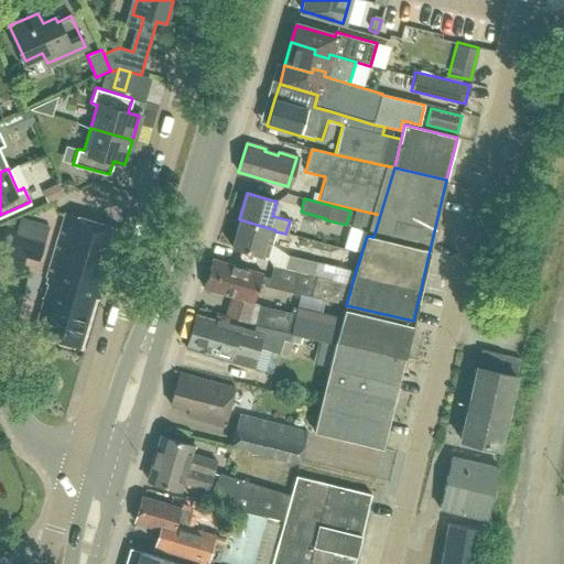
[(102,293),(121,230),(65,214),(46,277),(51,278),(33,333),(78,346),(95,291),(102,293)]
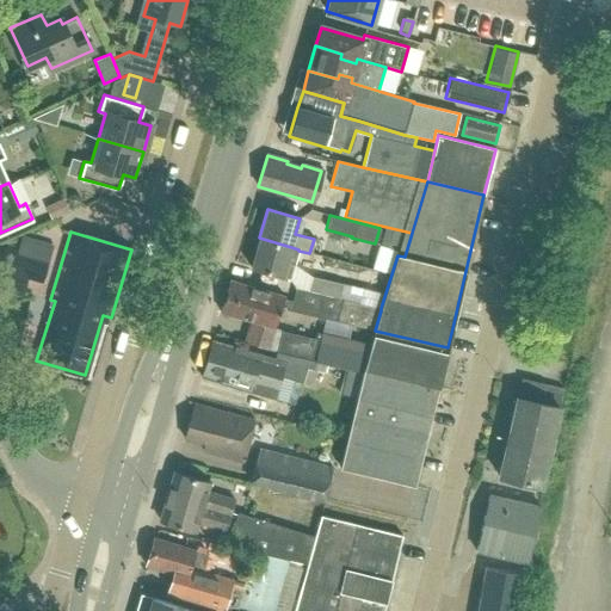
[(289,278),(298,251),(298,250),(291,247),(259,238),(250,267),(282,277),(283,276),(289,278)]
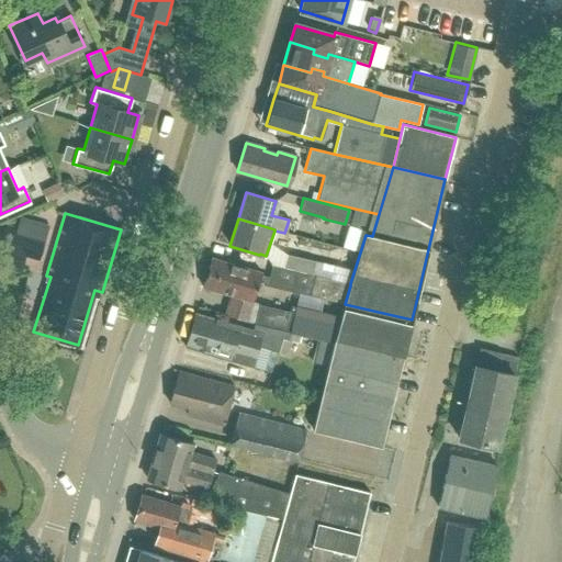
[(0,248),(37,260),(46,236),(6,224),(0,239),(0,248)]
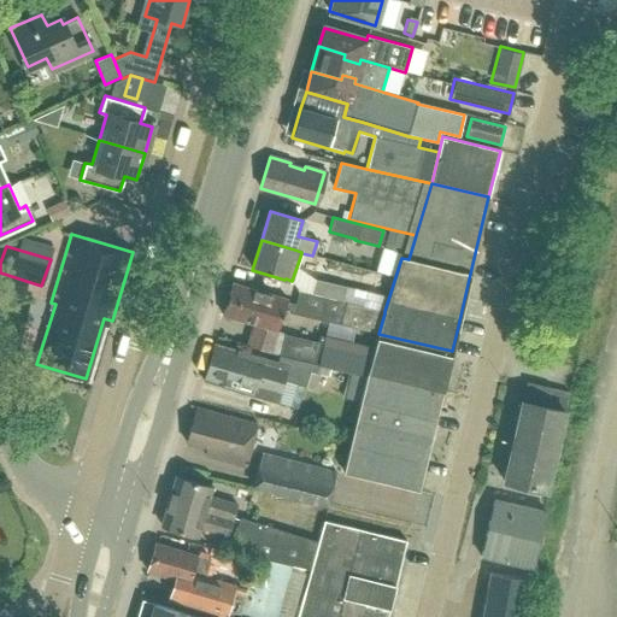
[(310,293),(360,305),(364,291),(313,278),(310,293)]
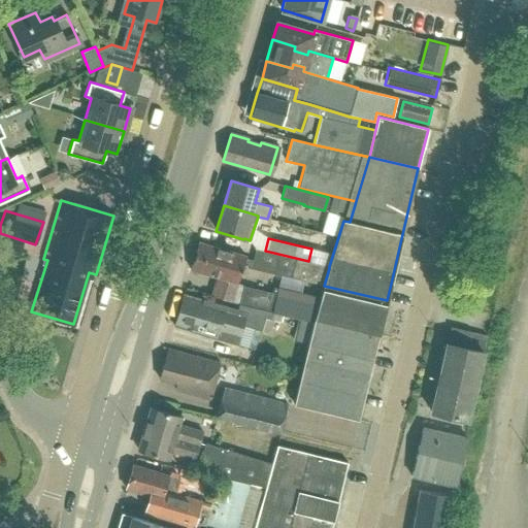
[(314,322),(314,320),(315,318),(321,296),(276,287),(276,288),(272,287),(270,292),(242,286),(237,284),(242,267),(289,277),(324,286),(329,268),(329,266),(308,262),(308,261),(265,251),(254,249),(252,260),(244,258),(245,257),(198,242),(190,269),(217,277),(210,296),(231,302),(237,304),(238,303),(281,314),(314,322)]
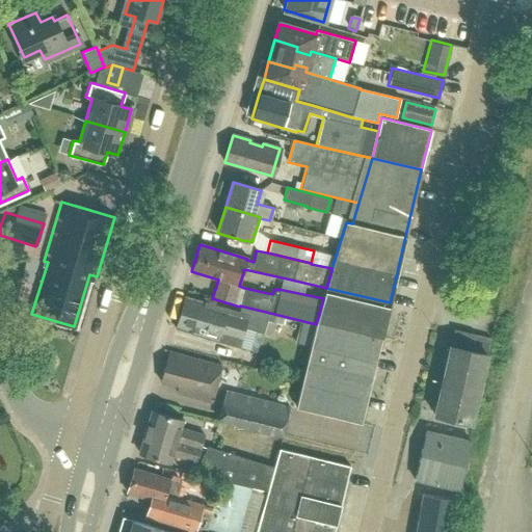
[(326,288),(323,298),(317,320),(382,336),(390,302),(326,288)]
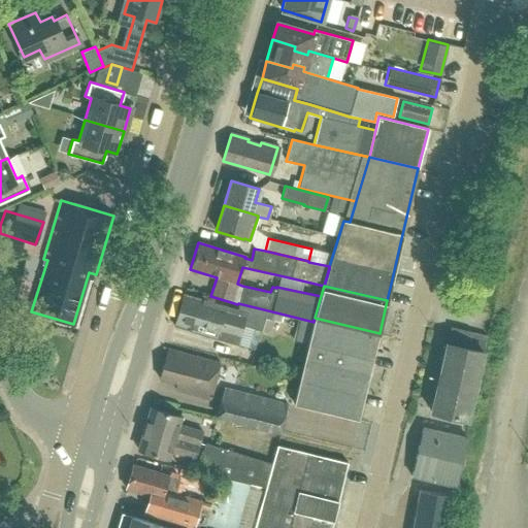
[(238,303),(237,304),(236,308),(202,299),(202,301),(183,295),(174,326),(216,337),(246,348),(253,328),(260,330),(269,332),(272,320),(277,322),(281,314),(238,303)]
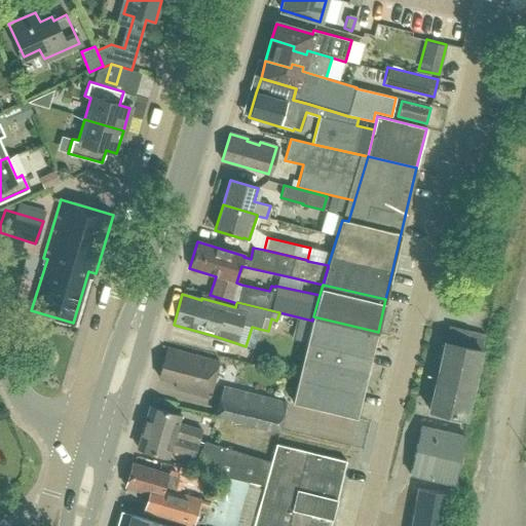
[(377,334),(378,332),(313,316),(312,318),(312,321),(302,360),(366,376),(376,334),(377,334)]
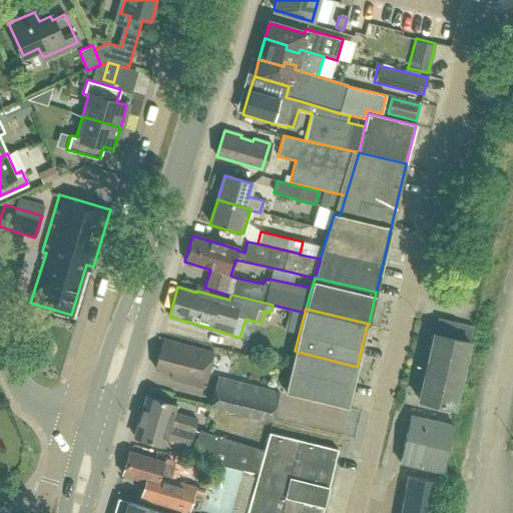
[(469,342),(472,327),(438,319),(435,335),(434,334),(419,400),(454,408),(469,342)]
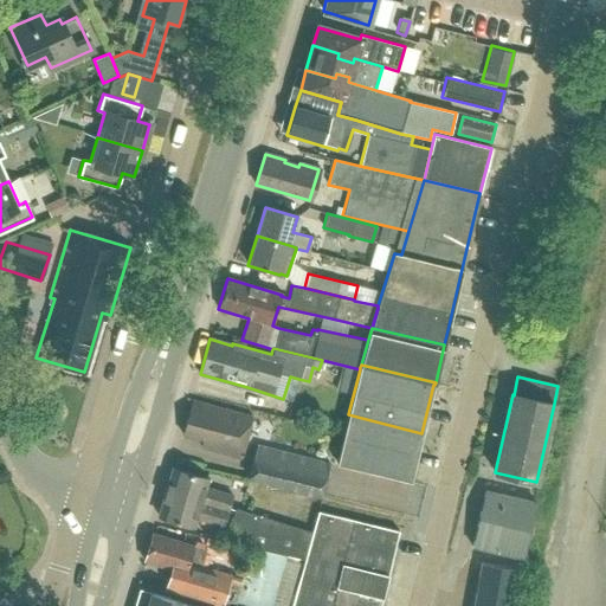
[(242,457),(252,417),(192,400),(182,433),(204,439),(201,446),(242,457)]
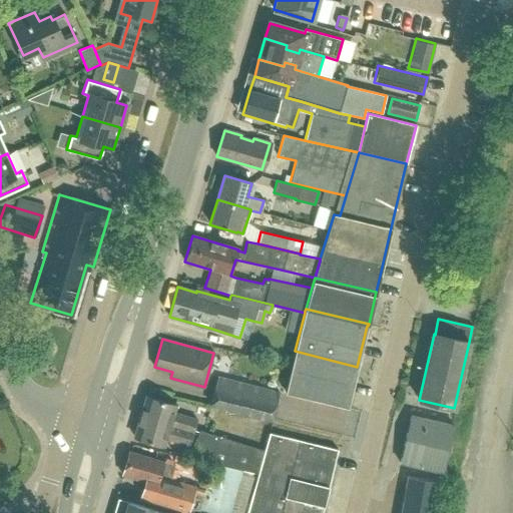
[(347,407),(357,367),(295,351),(285,392),(347,407)]
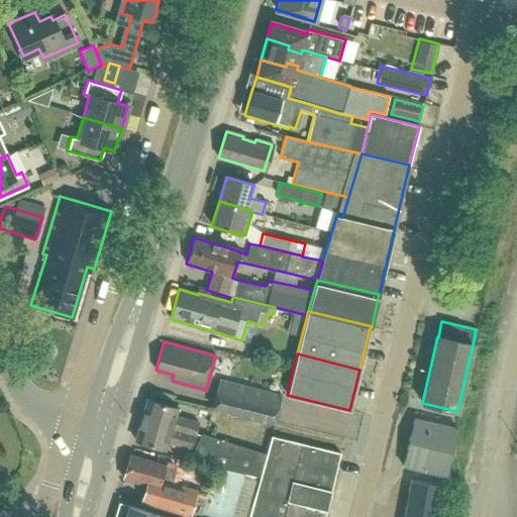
[(273,422),(281,395),(219,379),(212,406),(273,422)]
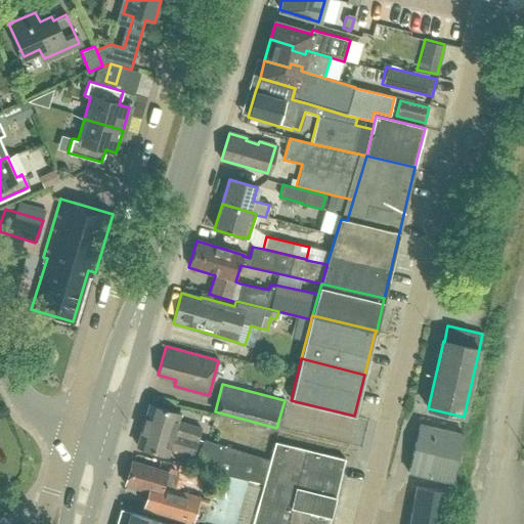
[(142,426),(197,441),(201,429),(177,422),(180,415),(148,405),(142,426)]
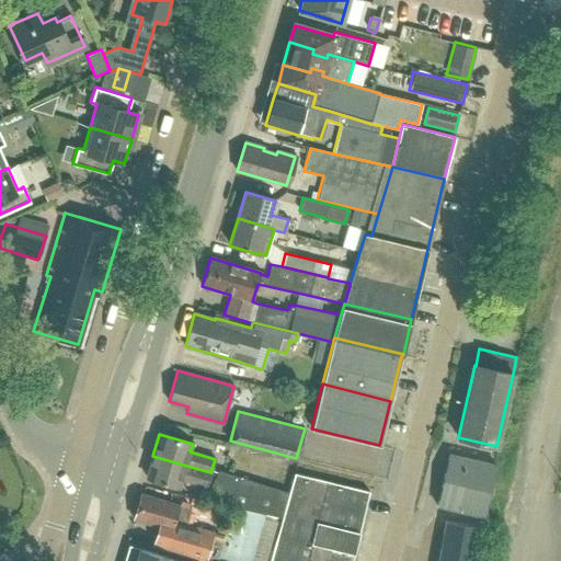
[(484,516),(495,465),(449,455),(437,505),(484,516)]
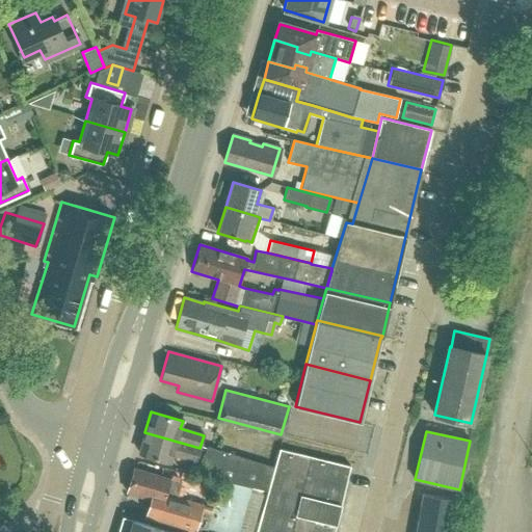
[(195,462),(200,448),(144,432),(138,453),(169,462),(173,455),(195,462)]
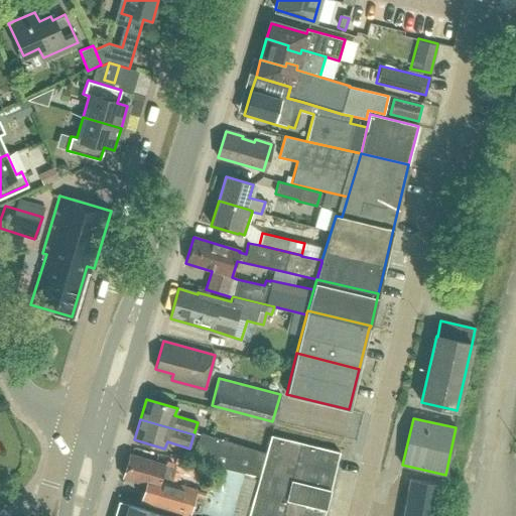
[(262,477),(268,454),(201,432),(191,460),(262,477)]
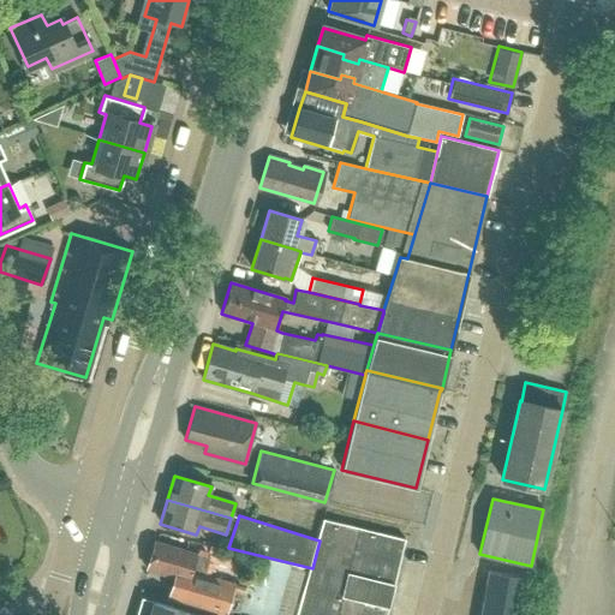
[(302,614),(386,614),(404,538),(324,519),(320,541),(312,568),(302,614)]
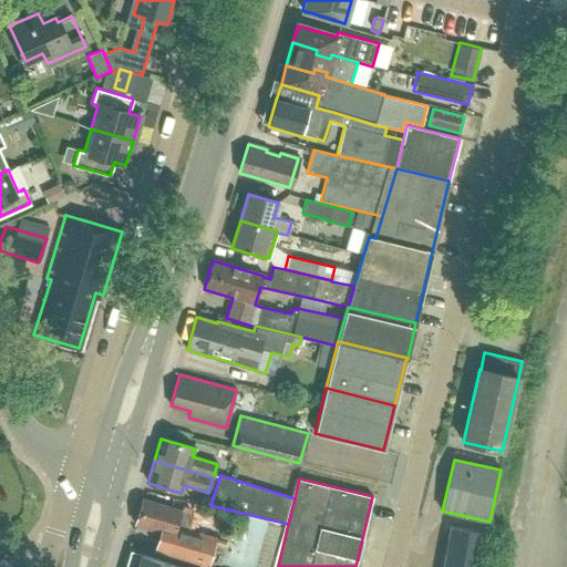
[(193,514),(143,500),(135,525),(162,533),(174,536),(176,529),(187,533),(187,531),(193,514)]
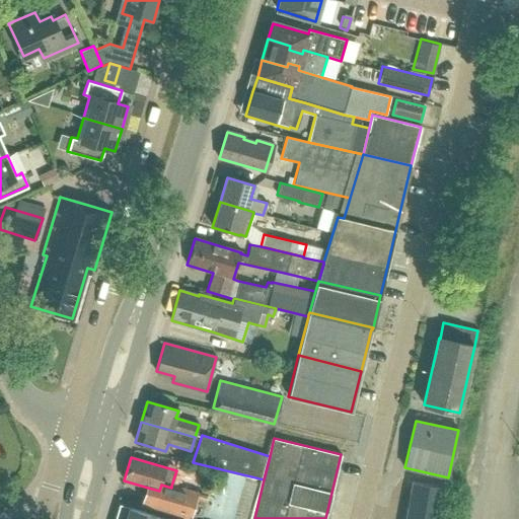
[(203,467),(182,461),(178,474),(200,480),(203,467)]
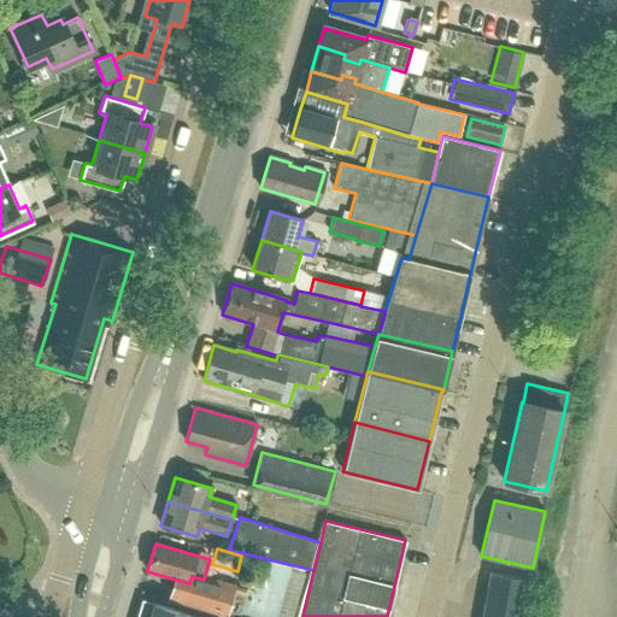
[(519,616),(528,580),(489,573),(481,616),(519,616)]
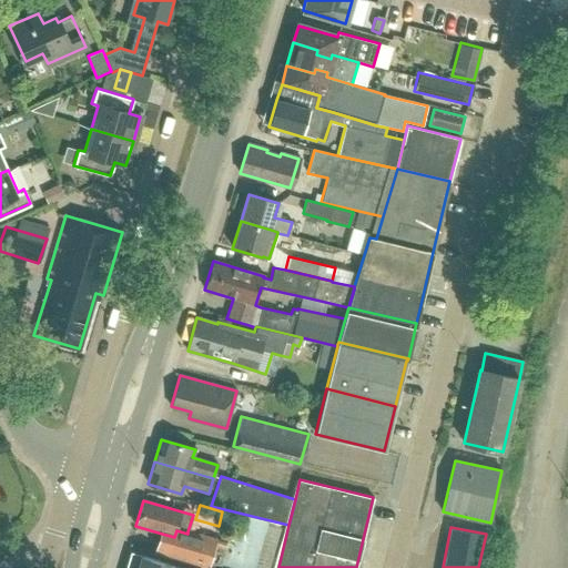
[(206,567),(215,539),(188,531),(188,534),(176,530),(174,537),(162,534),(155,554),(205,567),(206,567)]
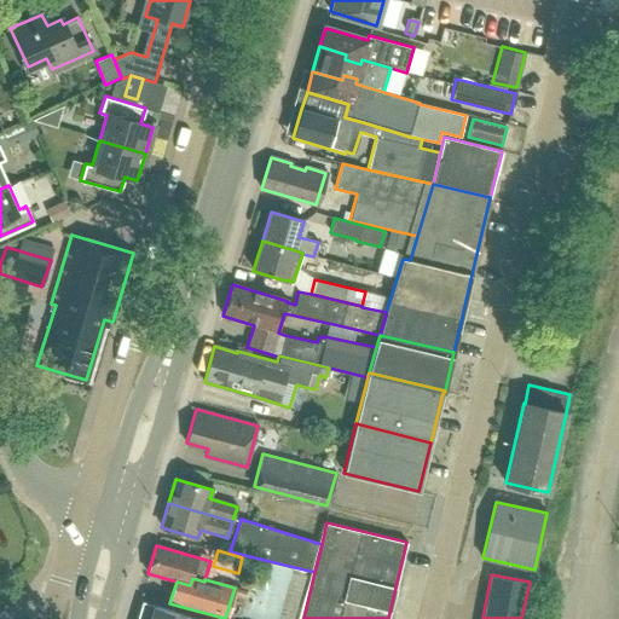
[(201,618),(154,605),(149,618),(201,618)]
